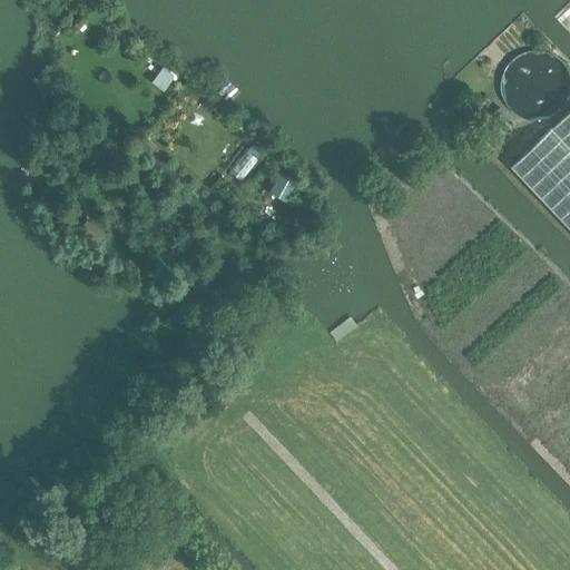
[(562,82),(562,81),(562,77),(560,70),(558,66),(554,61),(551,58),(546,55),(542,52),(534,51),(529,51),(522,52),(518,55),(512,59),(508,65),(504,69),(502,75),(502,81),(502,87),(504,94),(505,97),(510,102),(514,106),(519,109),(524,110),(530,111),(537,111),(542,109),(549,107),(552,104),(556,100),(559,95),(561,89),(562,82)]
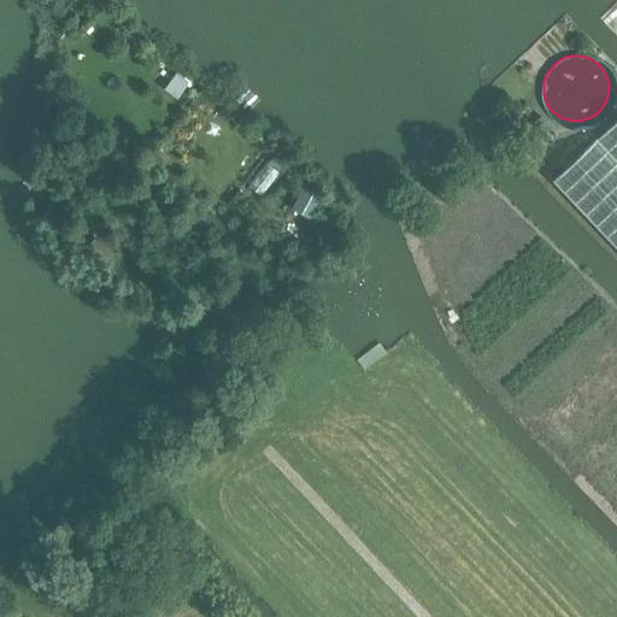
[(616,118),(552,180),(616,247),(616,118)]
